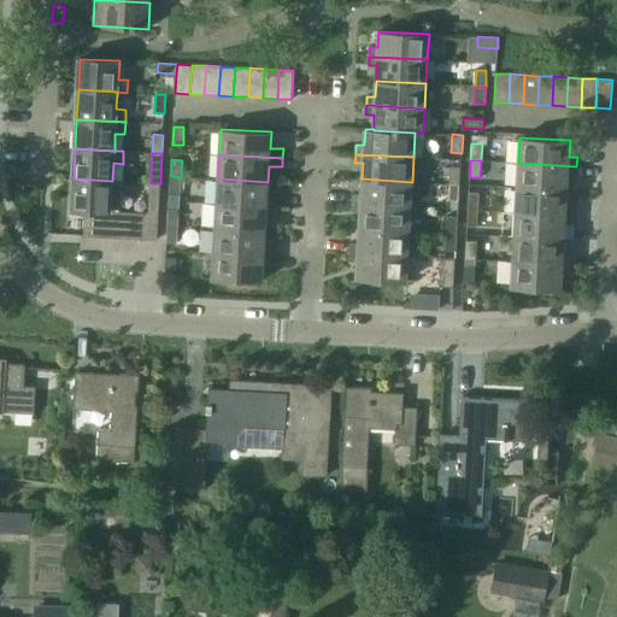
[(518,163),(517,187),(566,191),(568,175),(576,175),(576,166),(518,163)]
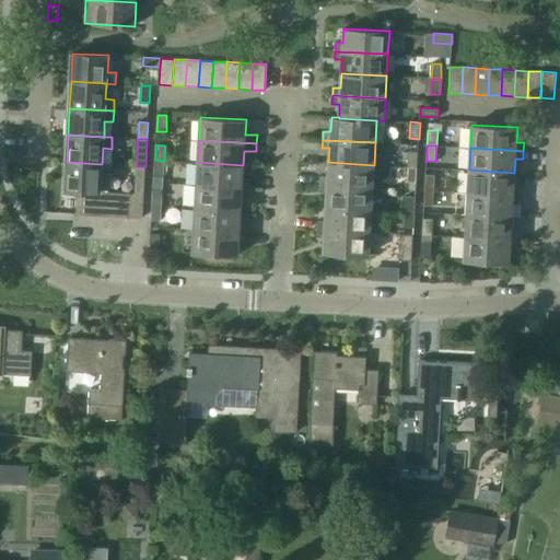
[(408,151),(408,166),(417,167),(418,152),(408,151)]
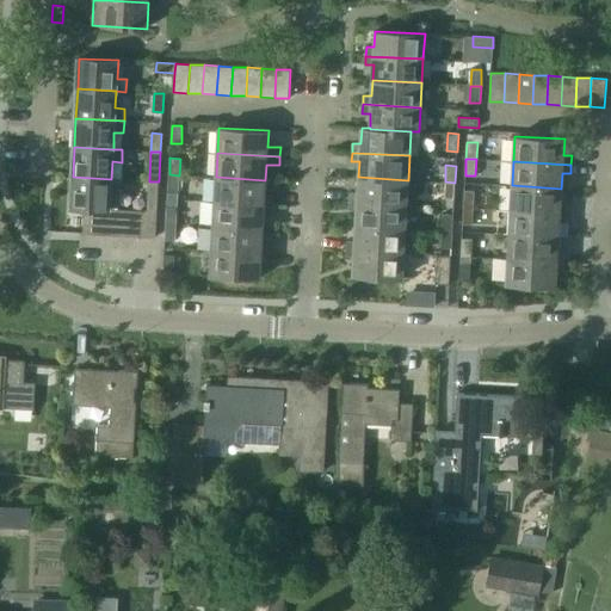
[(170,174),(167,199),(178,199),(179,176),(170,174)]
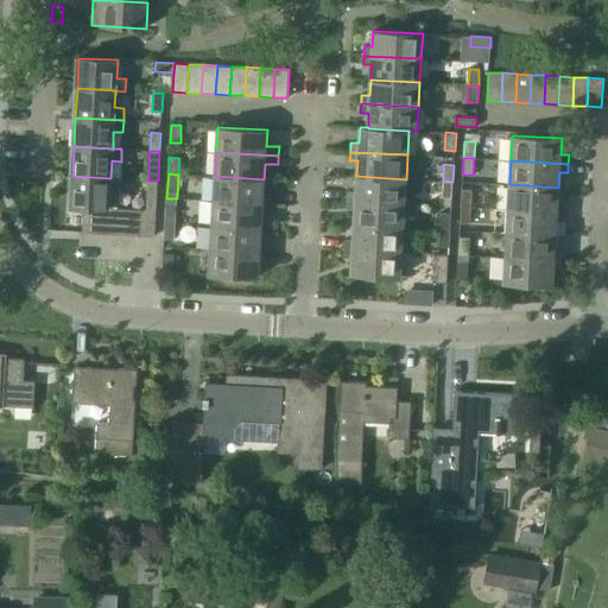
[(70,207),(84,207),(99,208),(113,209),(119,209),(119,208),(120,178),(111,178),(73,176),(70,207)]
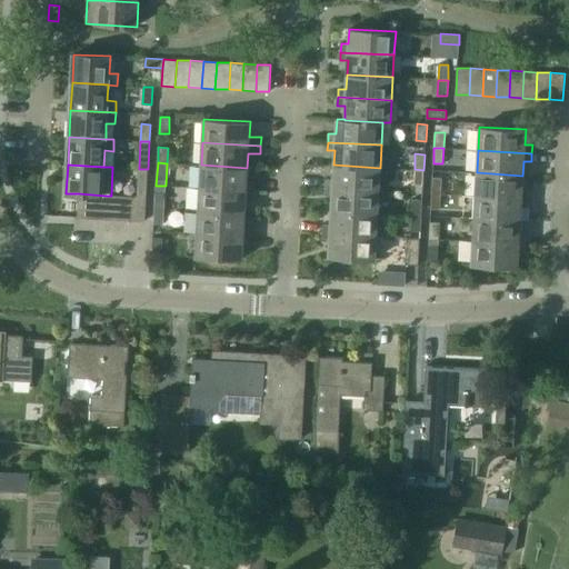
[(201,165),(200,188),(258,190),(259,182),(247,181),(247,168),(201,165)]
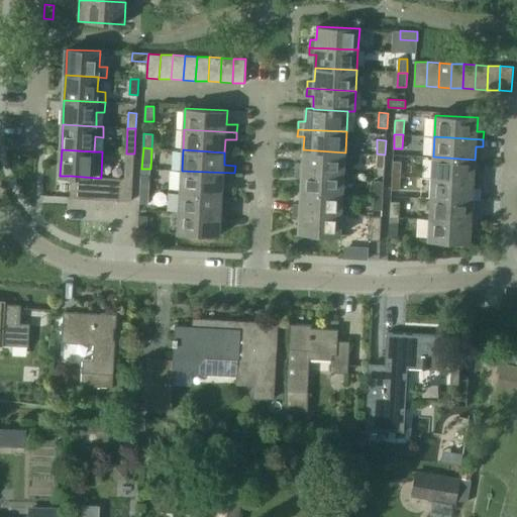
[(296,163),(295,170),(344,173),(345,152),(303,149),(303,163),(296,163)]
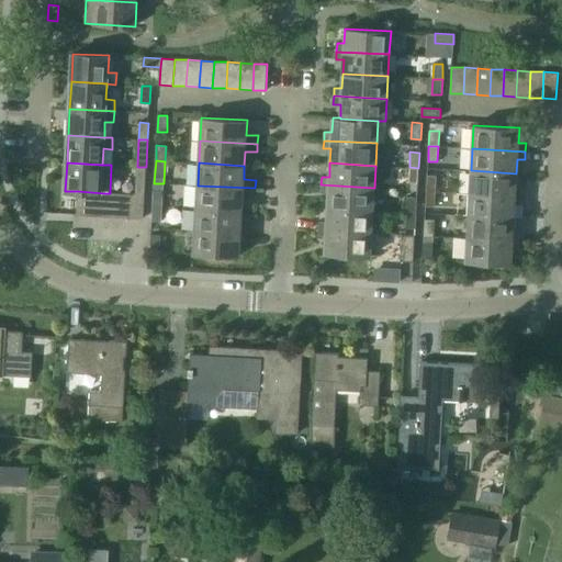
[(137,167),(135,194),(145,194),(146,167),(137,167)]
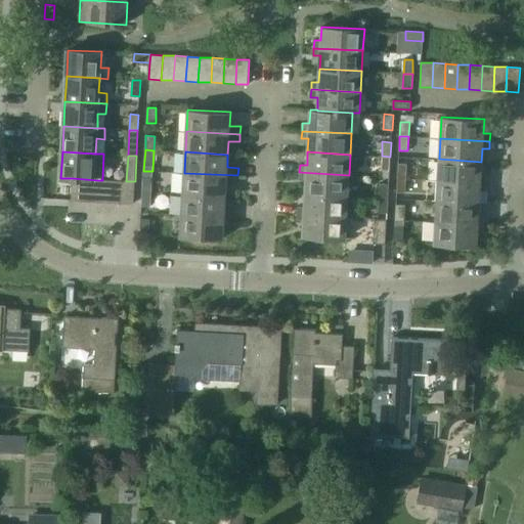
[(390,157),(382,156),(381,170),(390,171),(390,157)]
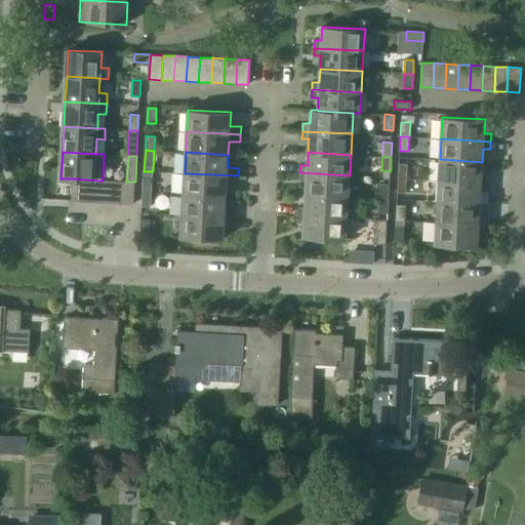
[(440,159),(438,180),(488,183),(488,175),(482,174),(482,162),(440,159)]
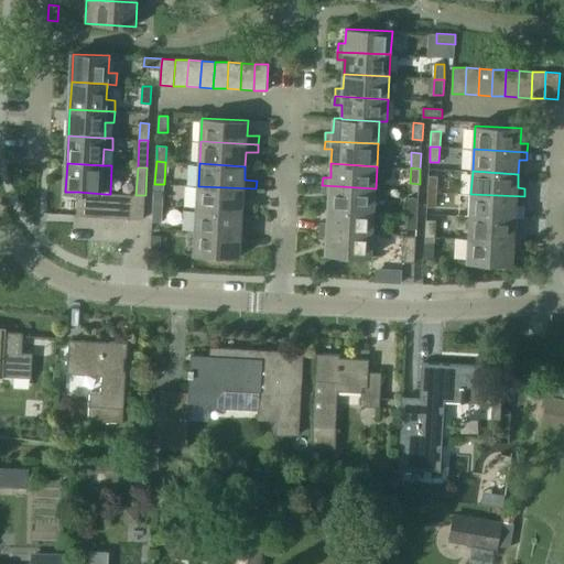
[(429,175),(427,192),(437,192),(438,176),(429,175)]
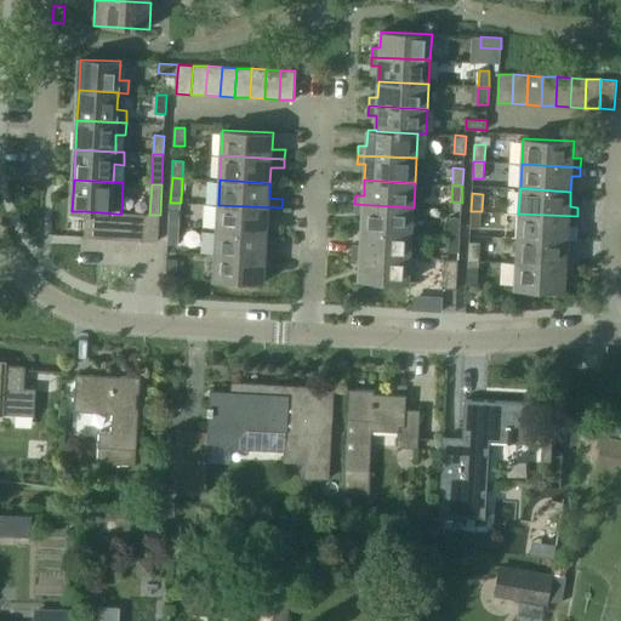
[(170,203),(169,227),(180,227),(181,203),(170,203)]
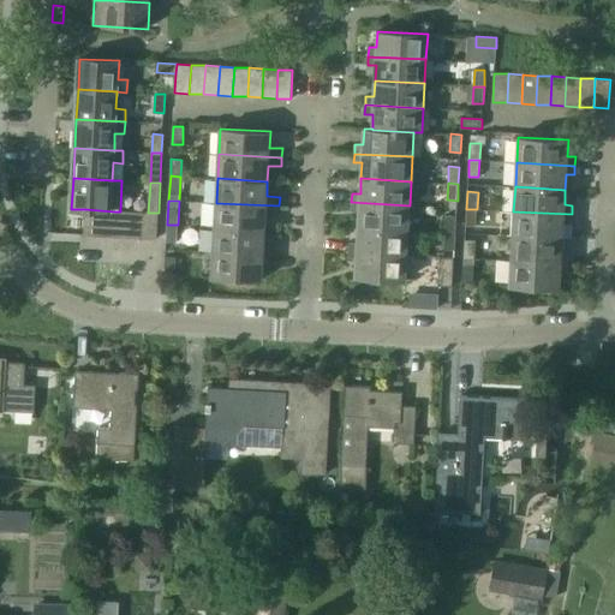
[(359,212),(358,227),(408,230),(410,206),(351,202),(351,212),(359,212)]
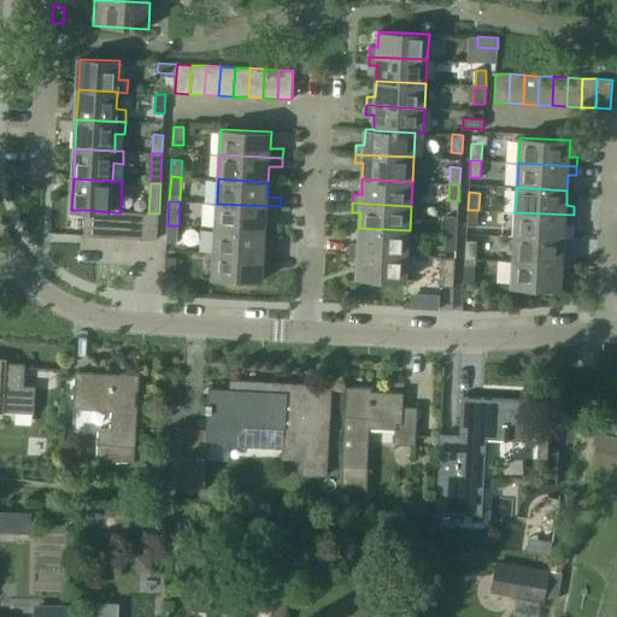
[(217,204),(216,228),(265,230),(266,215),(280,216),(280,206),(217,204)]
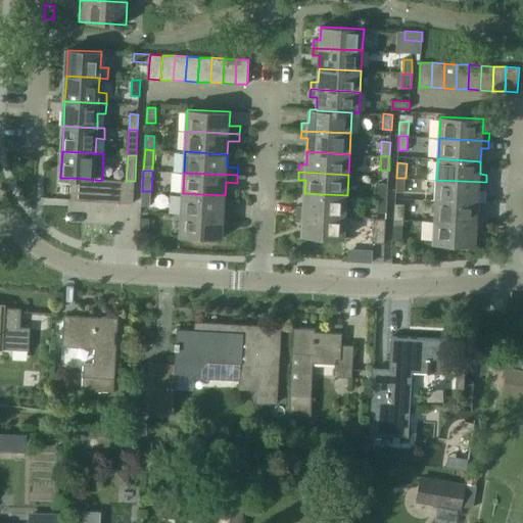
[(72,199),(84,200),(85,179),(73,178),(72,199)]
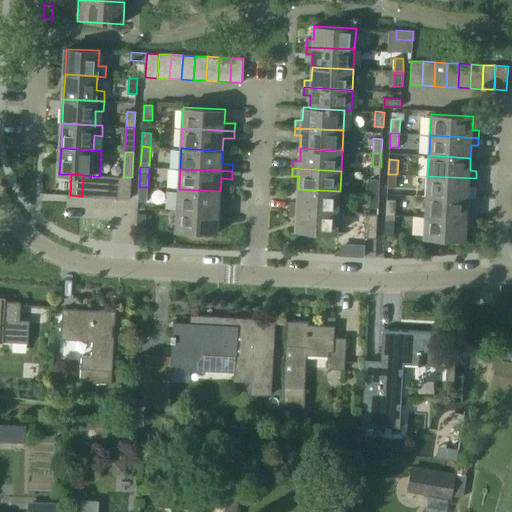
[(397,174),(388,174),(387,188),(396,188),(397,174)]
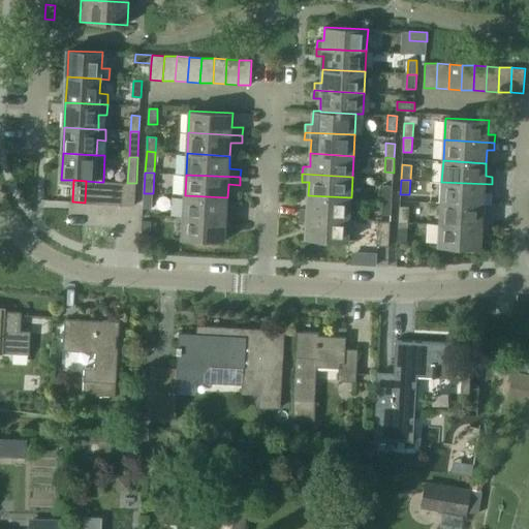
[(85,203),(97,204),(98,182),(86,181),(85,203)]
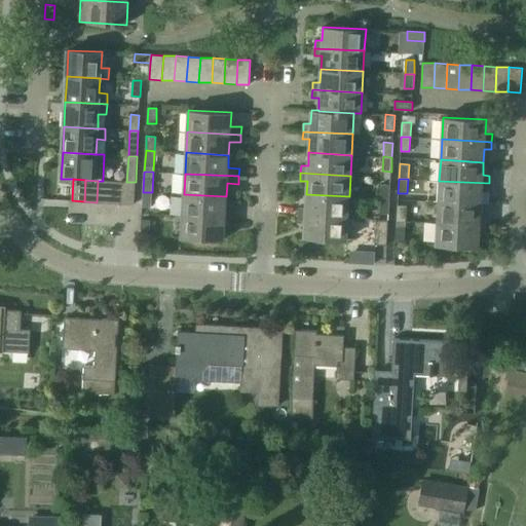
[(97,202),(109,202),(111,181),(103,180),(103,181),(98,181),(97,202)]
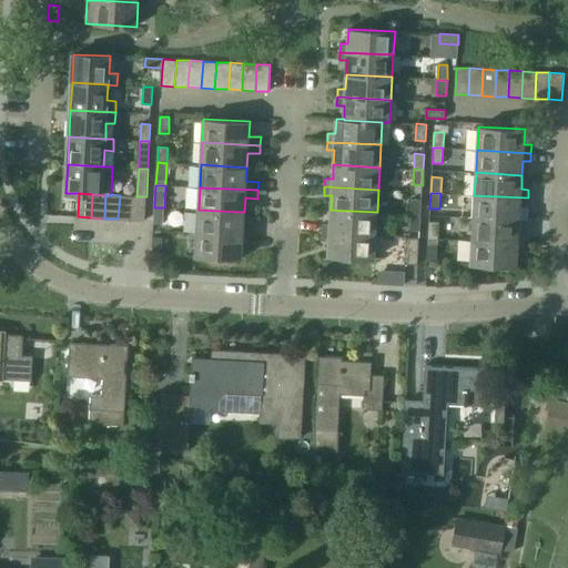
[(118,219),(131,220),(133,195),(120,195),(118,219)]
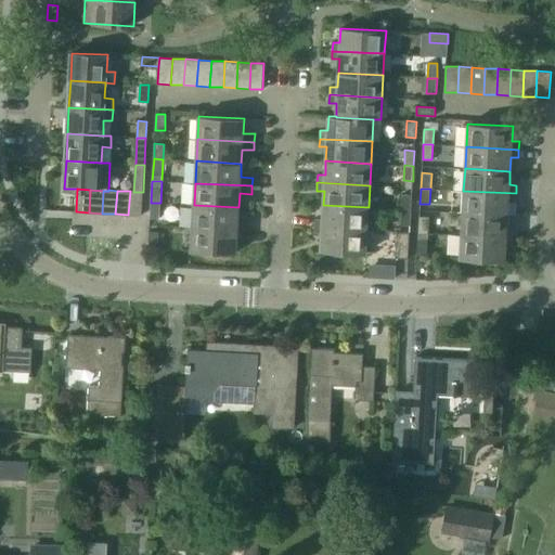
[(130,191),(128,215),(141,216),(143,192),(133,192),(130,191)]
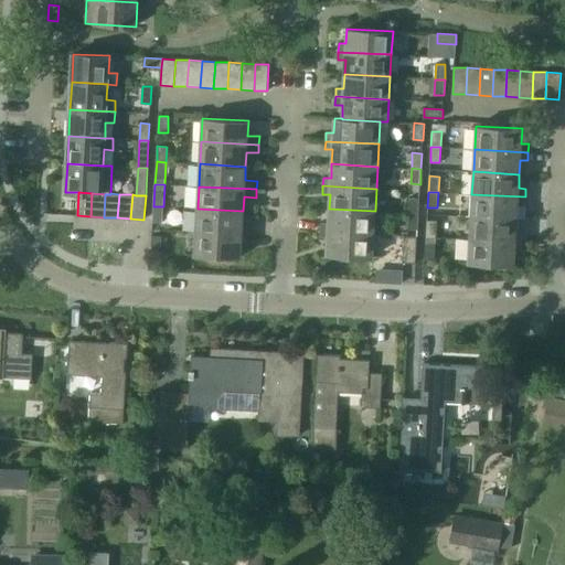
[(471,194),(470,216),(516,219),(518,204),(525,205),(525,196),(471,194)]
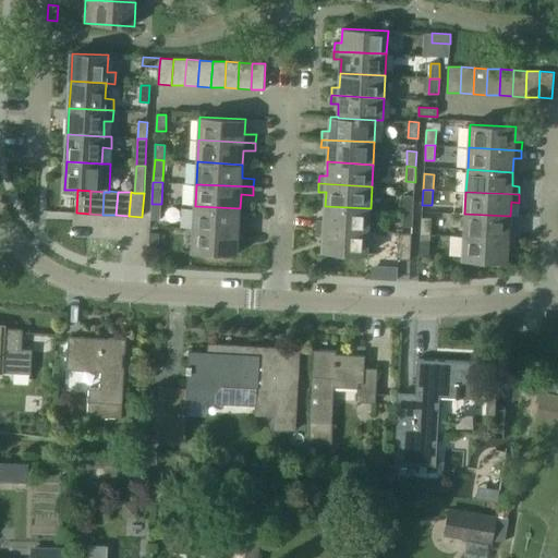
[(404,195),(403,210),(413,210),(414,195),(404,195)]
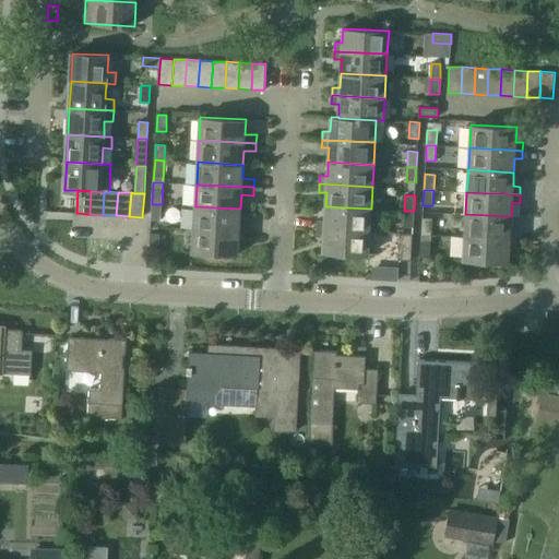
[(162,204),(152,204),(151,219),(161,219),(162,204)]
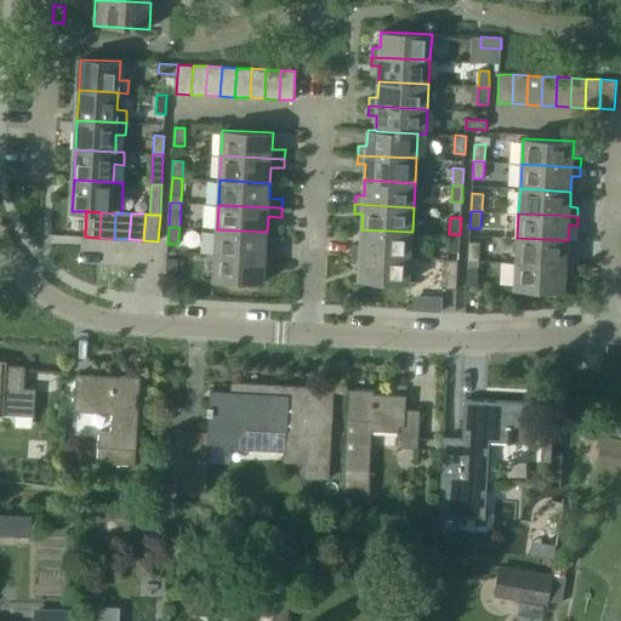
[(217,229),(215,254),(279,257),(279,249),(266,248),(267,232),(217,229)]
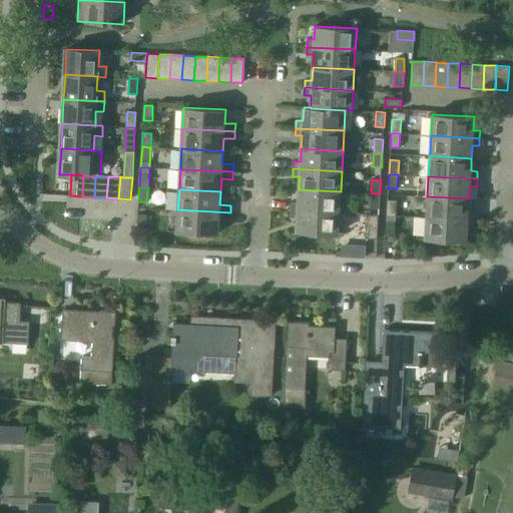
[(291,202),(291,209),(340,212),(341,191),(299,189),(298,202),(291,202)]
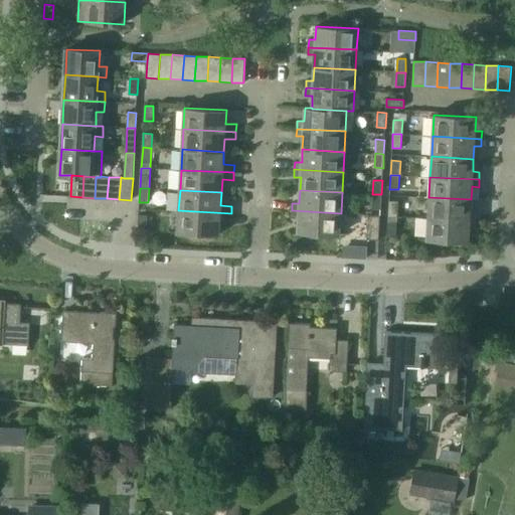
[(381,194),(372,194),(372,208),(380,209),(381,194)]
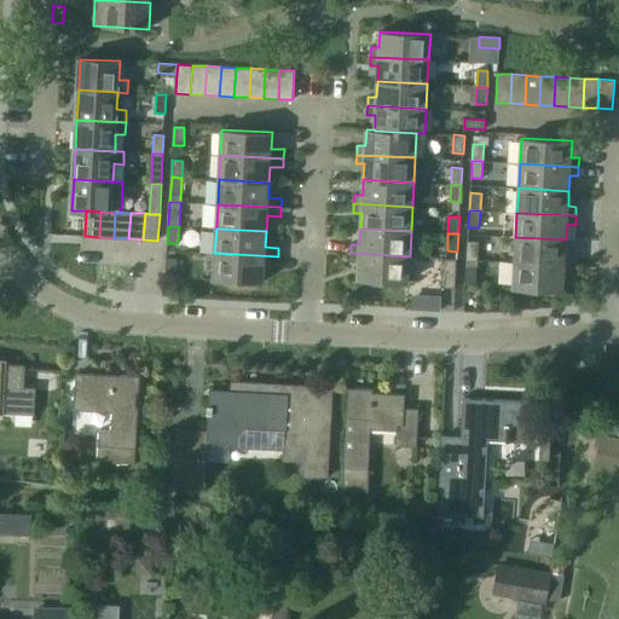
[(515,237),(514,261),(573,265),(573,256),(565,255),(566,239),(515,237)]
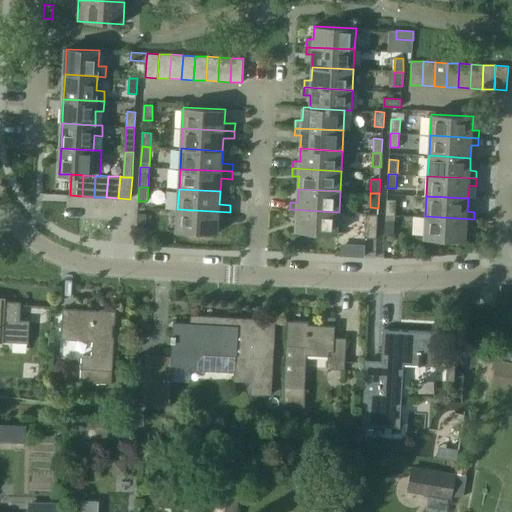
[(387,199),(386,214),(395,215),(395,200),(387,199)]
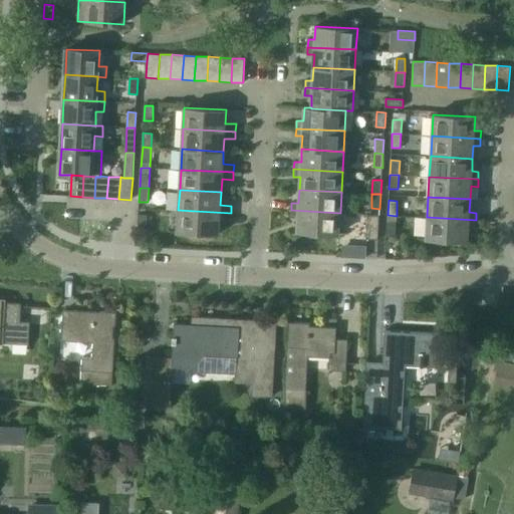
[(231,213),(178,210),(177,231),(219,234),(220,220),(231,221),(231,213)]
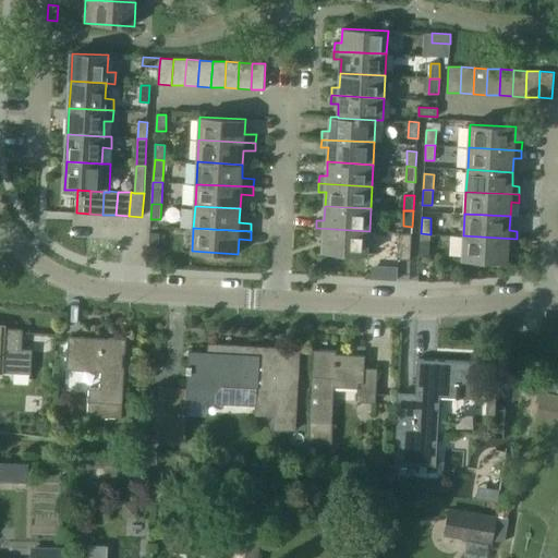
[(370,231),(316,228),(316,235),(323,237),(323,251),(337,252),(336,257),(347,258),(348,253),(367,254),(370,231)]
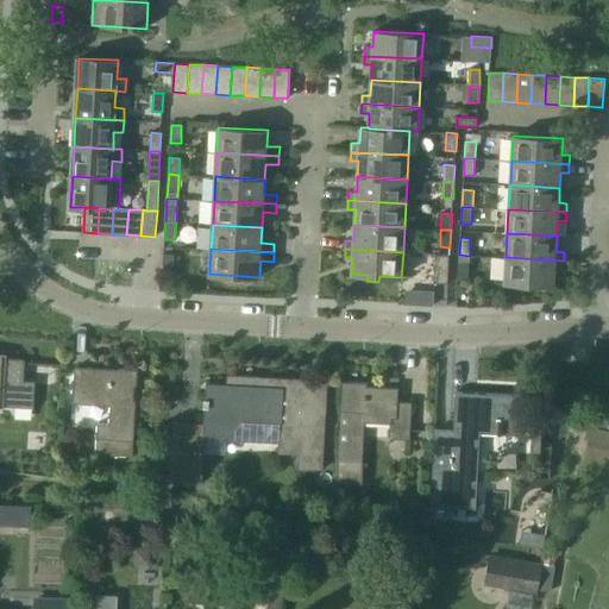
[(174,255),(164,253),(163,271),(174,272),(174,255)]
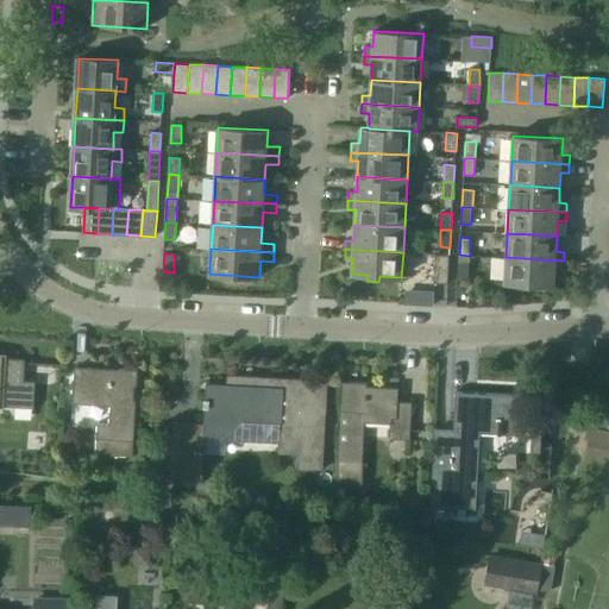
[(435,253),(434,283),(449,283),(450,255),(435,253)]
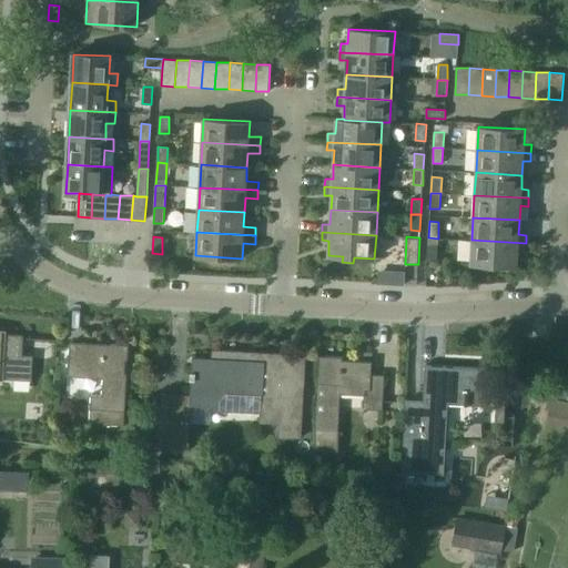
[(526,243),(472,240),(470,263),(517,266),(517,251),(525,252),(526,243)]
